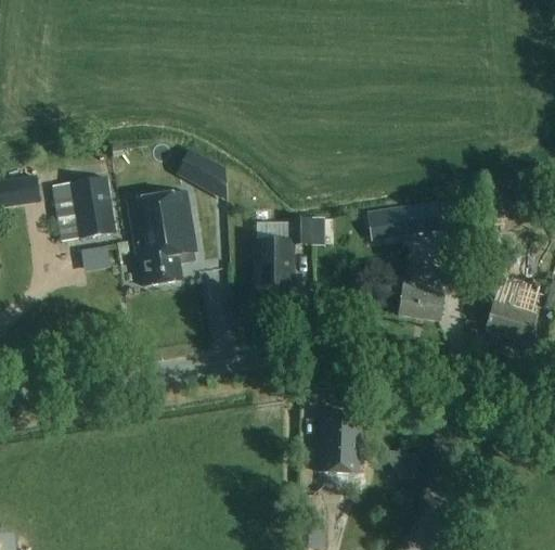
[(199,186),(227,200),(226,166),(214,160),(199,186)]
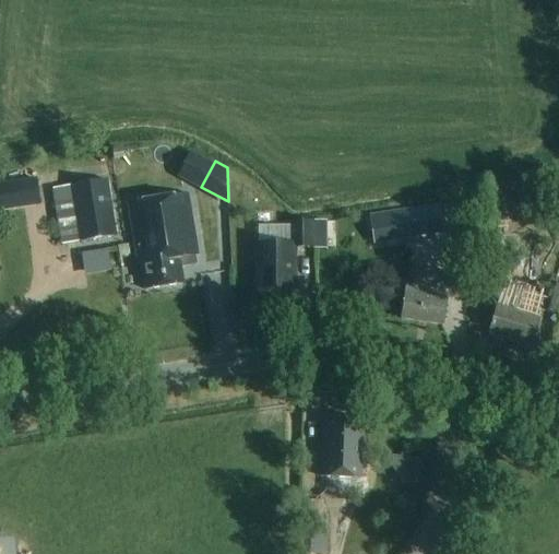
[(107,176),(70,181),(79,237),(116,232),(107,176)]
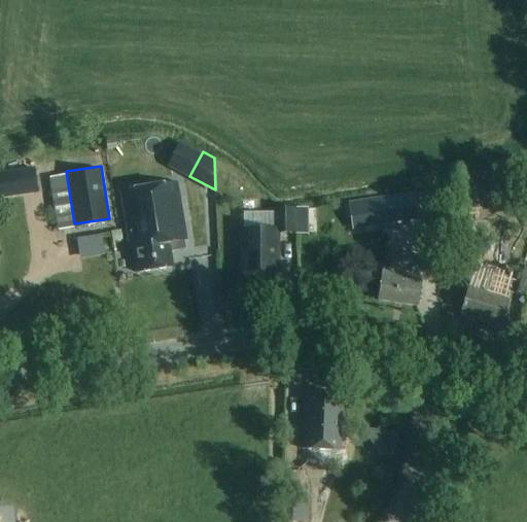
[(23,171),(2,174),(5,195),(25,192),(23,171)]
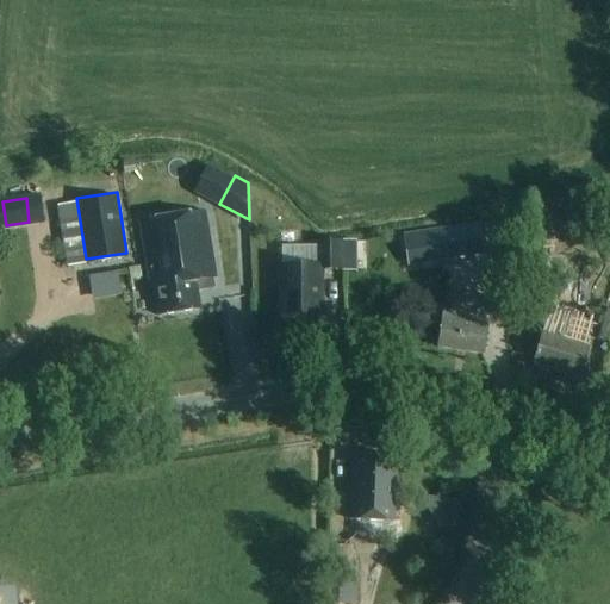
[(204,209),(141,219),(153,287),(156,286),(161,315),(199,307),(194,280),(216,276),(204,209)]
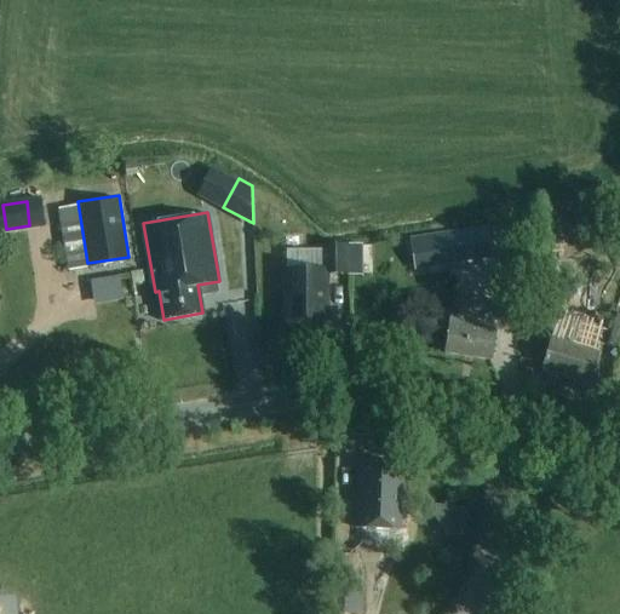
[(465,225),(431,230),(436,262),(470,257),(465,225)]
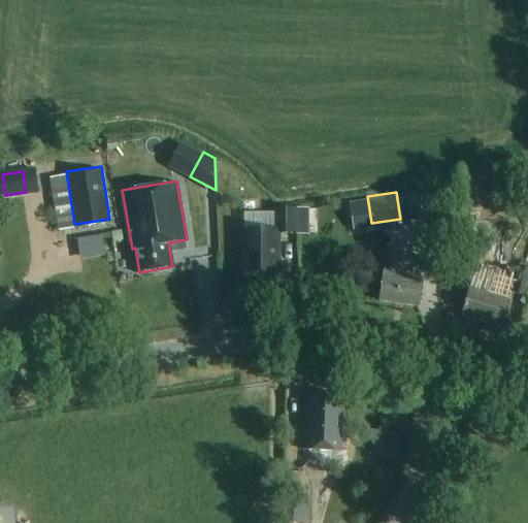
[(459,198),(461,213),(475,211),(474,197),(459,198)]
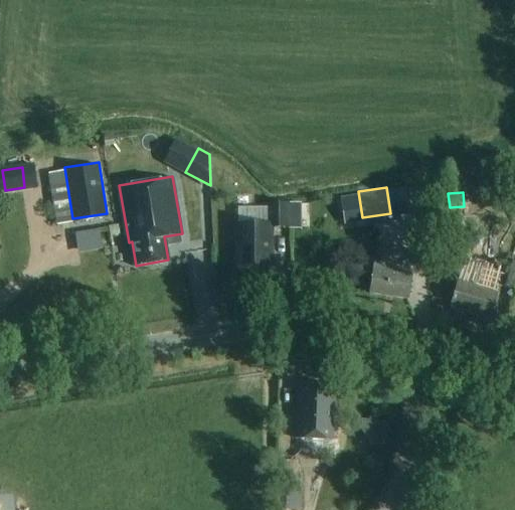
[(445,194),(424,196),(427,234),(449,232),(445,194)]
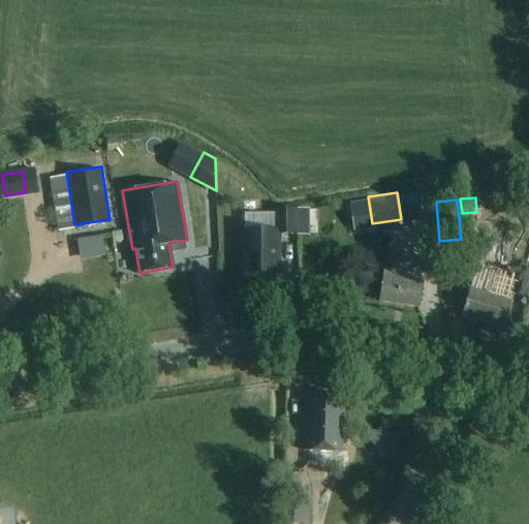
[(244,243),(241,246),(241,252),(244,255),(244,271),(276,271),(276,230),(296,230),(296,206),(275,206),(275,227),(244,227),(244,243)]
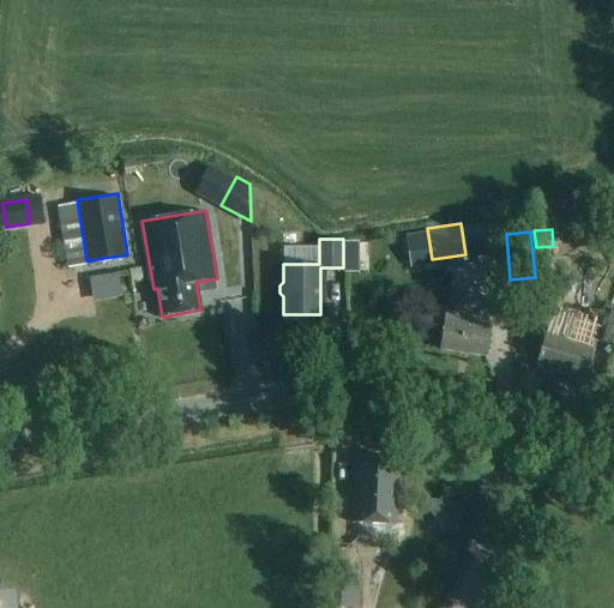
[(492,298),(457,290),(452,313),(446,312),(438,348),(483,359),(491,329),(486,327),(492,298)]
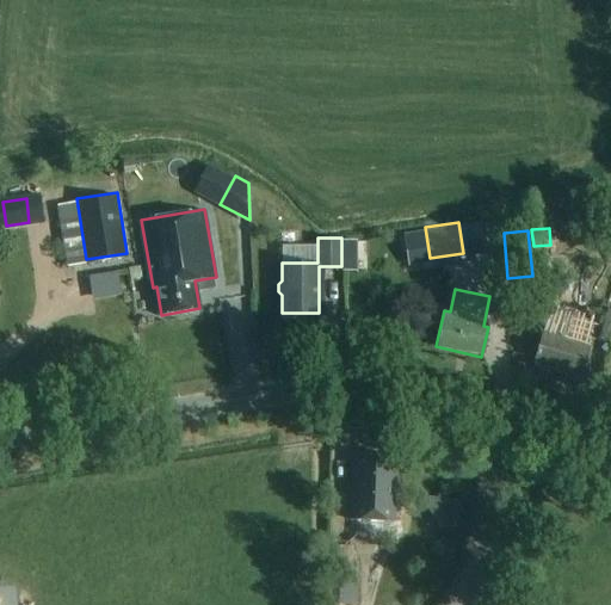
[(590,349),(542,334),(531,366),(566,377),(565,380),(579,382),(590,349)]
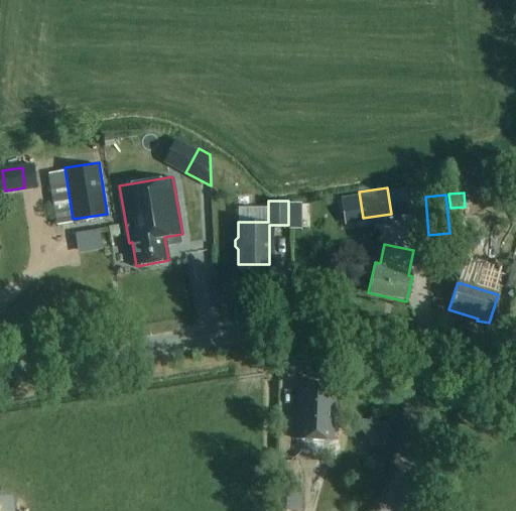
[(213,287),(179,288),(181,329),(206,328),(205,317),(214,317),(213,287)]
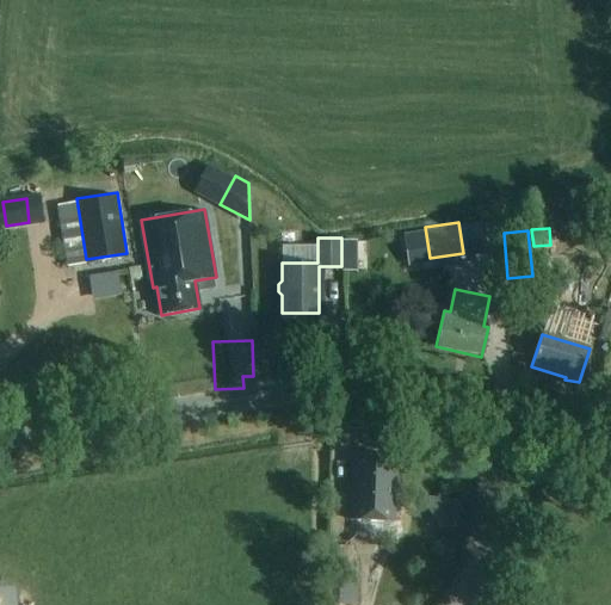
[(397,455),(356,454),(353,517),(394,518),(397,455)]
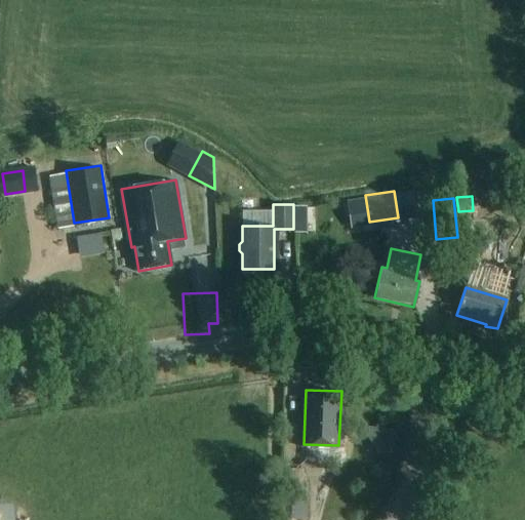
[(281,500),(304,500),(304,464),(281,464),(281,500)]
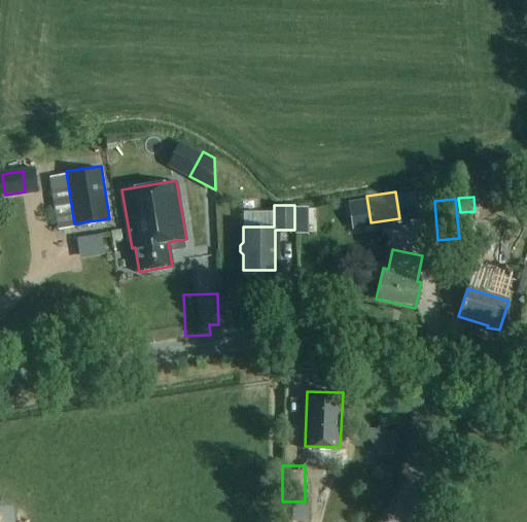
[(13,521),(11,503),(0,505),(0,521),(13,521)]
